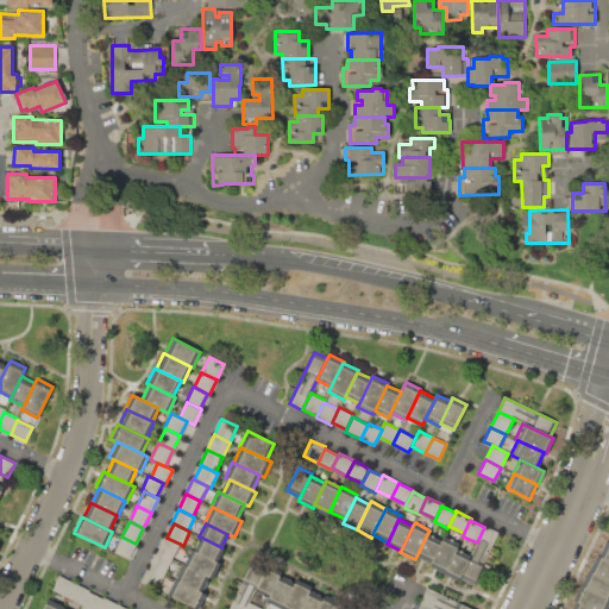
[(484,527),(485,526),(498,532),(473,584),(459,578),(470,556),(477,542),(484,527)]
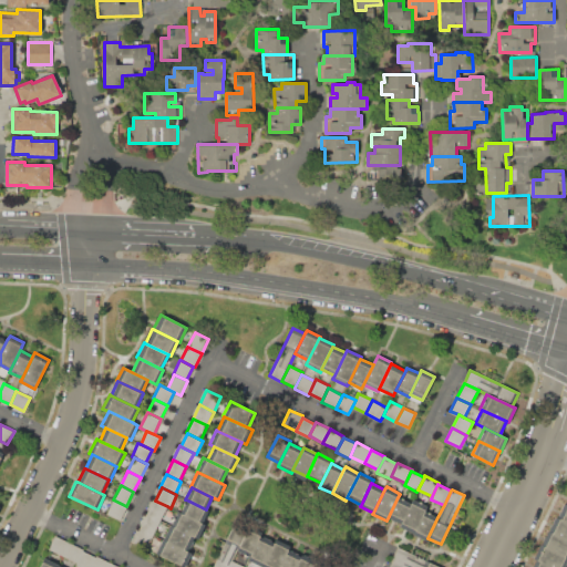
[(411,504),(401,524),(388,518),(398,497),(411,504)]
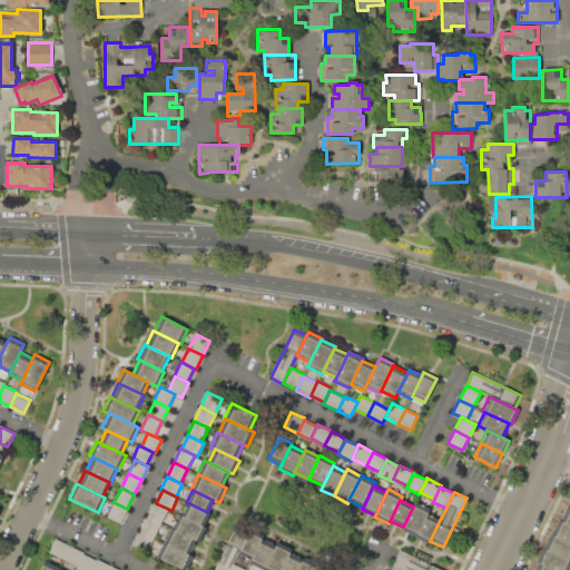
[(107,517),(114,502),(127,509),(120,523),(107,517)]
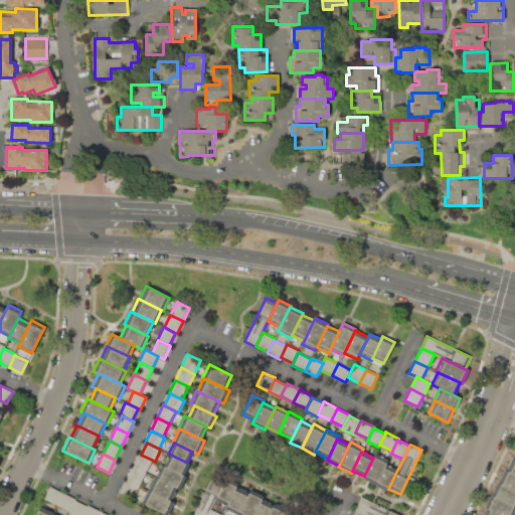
[(133,467),(139,454),(141,455),(152,460),(146,473),(133,467)]
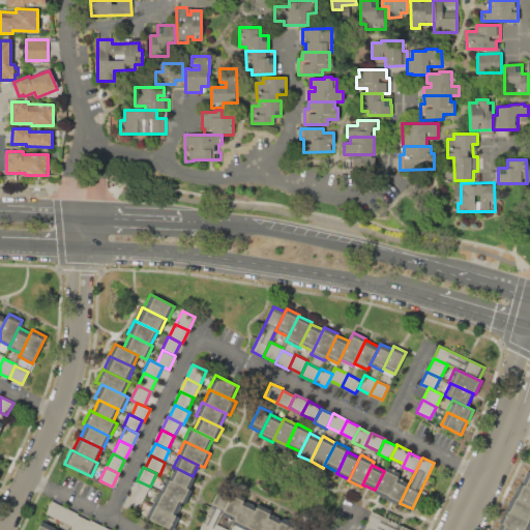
[(174,467),(193,476),(195,477),(188,490),(169,479),(174,467)]
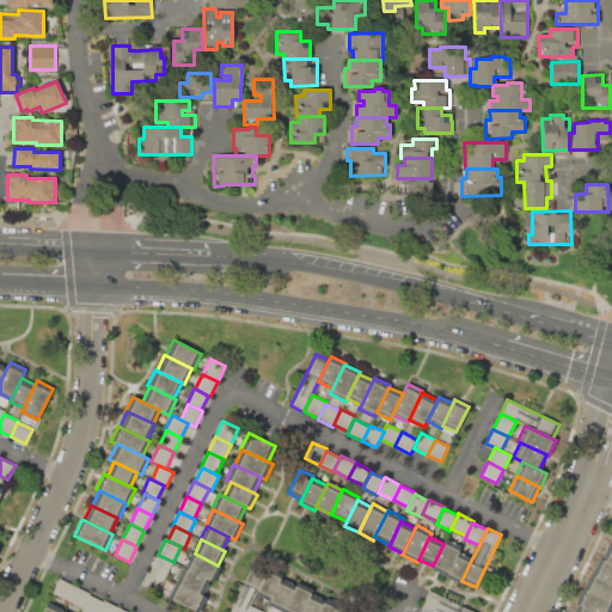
[(459,551),(446,576),(432,569),(433,565),(444,544),(446,539),(461,546),(459,551)]
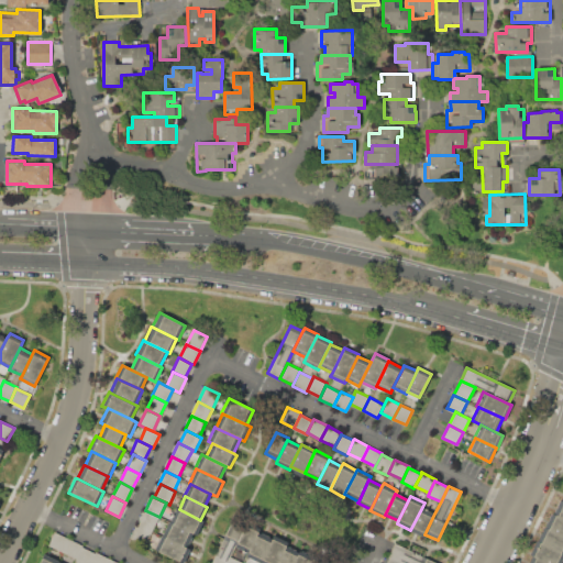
[(562,518),(553,514),(561,499),(562,500),(562,518)]
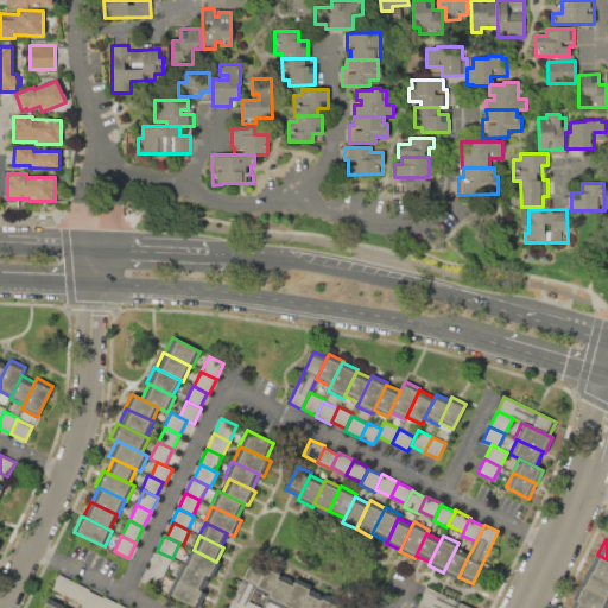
[(469,555),(458,577),(457,580),(443,572),(456,548),(469,555)]
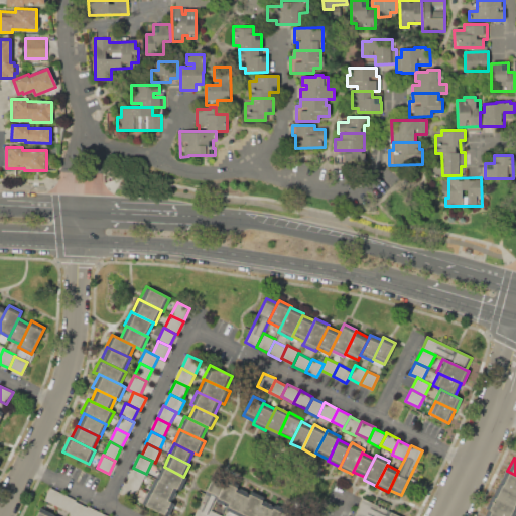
[(164,467),(183,477),(186,478),(179,491),(176,489),(155,479),(161,466),(164,467)]
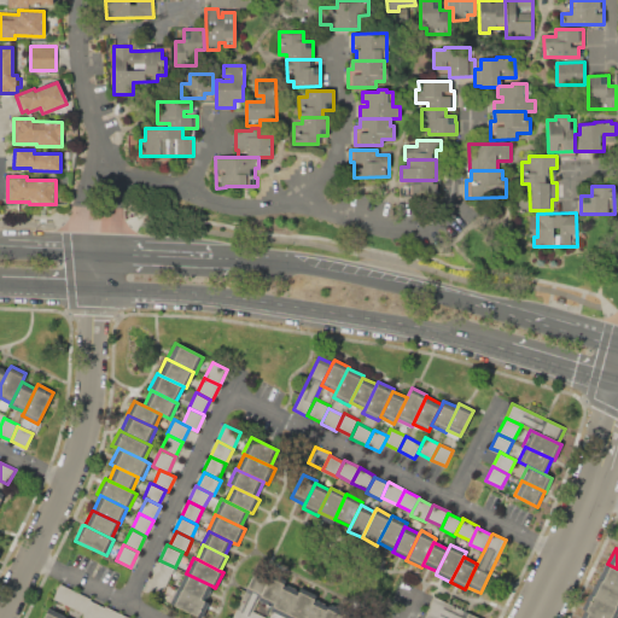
[(152,576),(159,560),(175,567),(168,583),(152,576)]
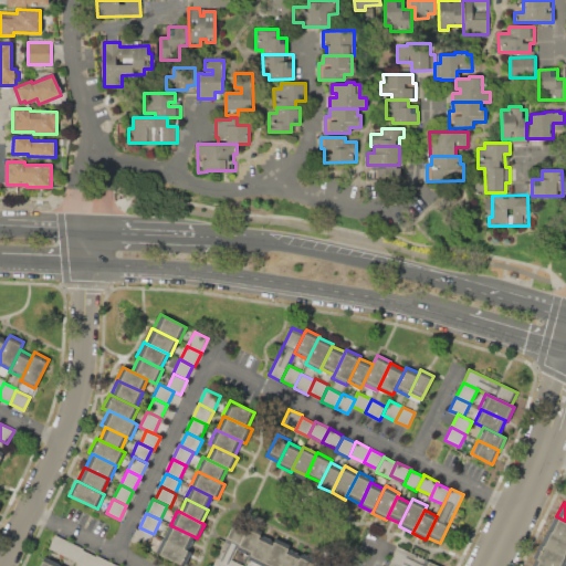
[(565,538),(548,531),(555,516),(556,516),(565,521),(565,538)]
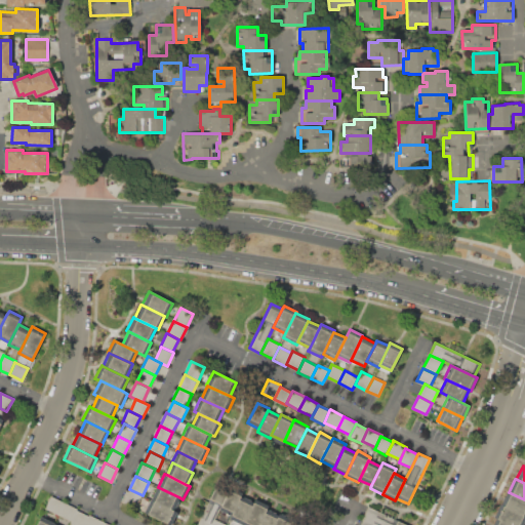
[(158,487),(179,497),(173,511),(151,499),(157,486),(158,487)]
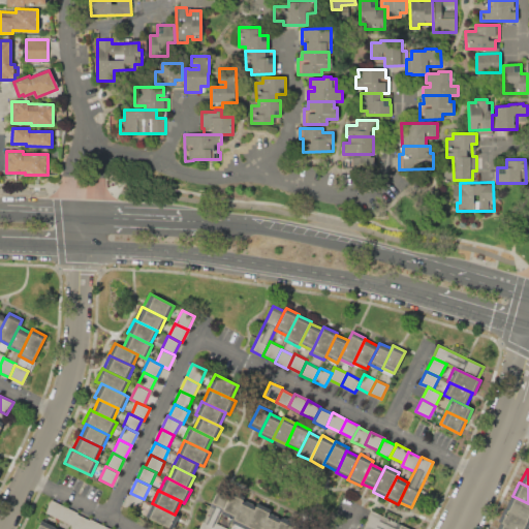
[(229,498),(232,491),(244,497),(243,499),(234,520),(221,514),(229,498)]
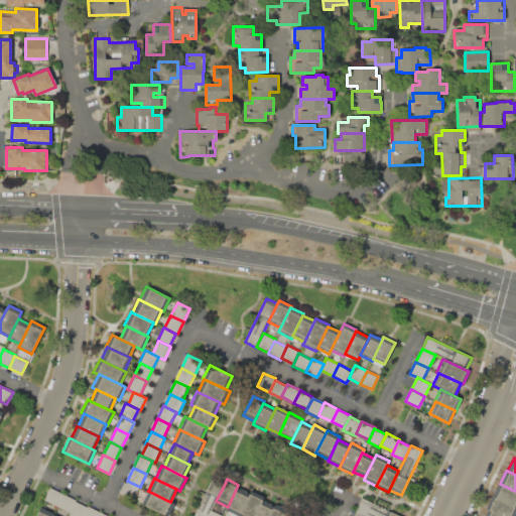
[(212,510),(209,515),(194,515),(212,480),(224,486),(216,501),(212,510)]
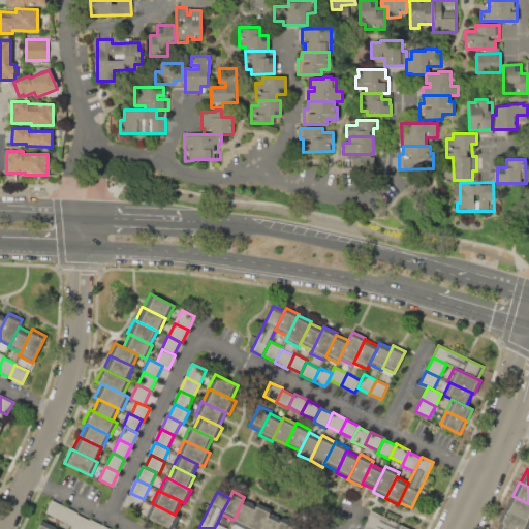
[(124,505),(130,493),(144,499),(136,511),(124,505)]
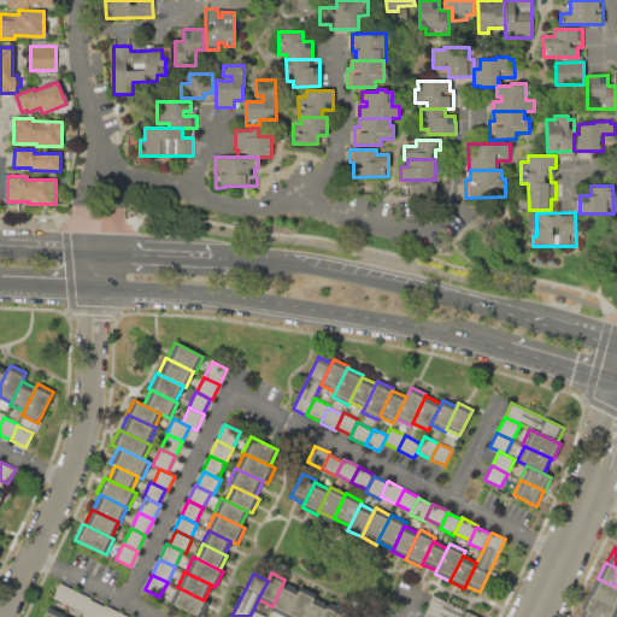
[(616,606),(589,593),(598,577),(598,579),(616,587),(616,606)]
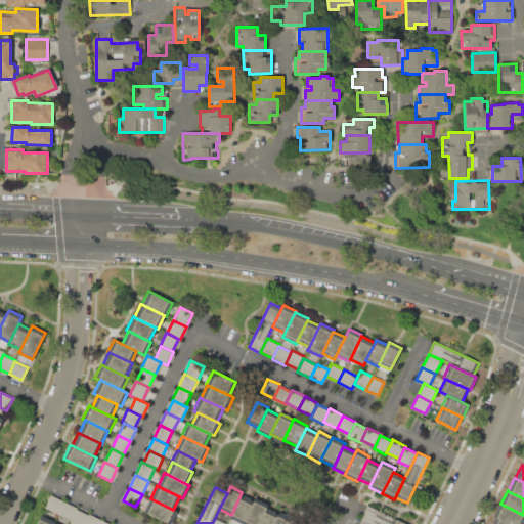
[(241,494),(254,500),(242,523),(229,518),(231,515),(241,494)]
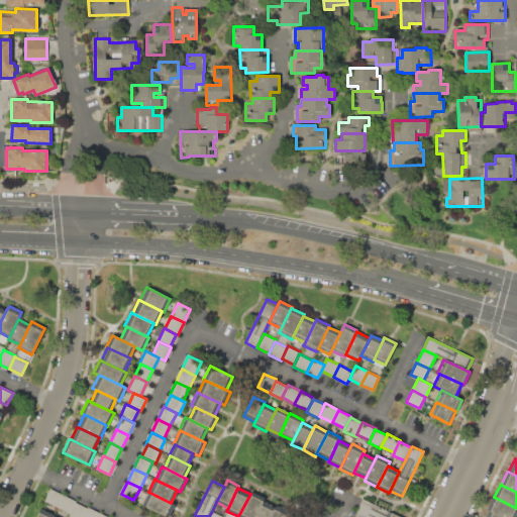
[(50,489),(64,495),(58,507),(44,501),(50,489)]
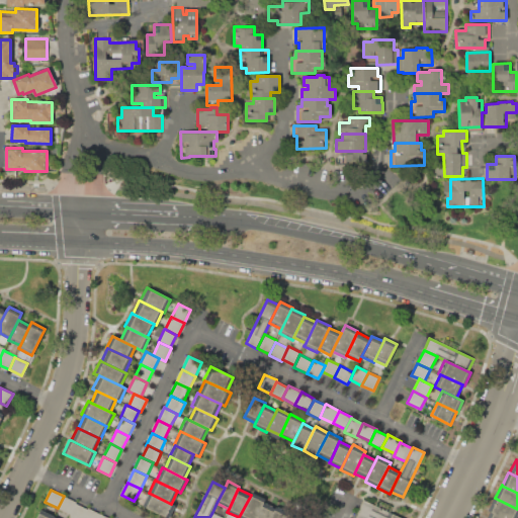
[(149,493),(171,504),(173,505),(167,517),(142,506),(149,493)]
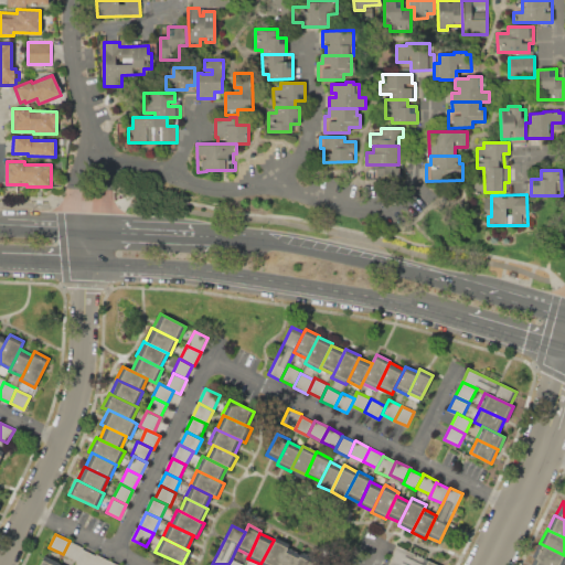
[(260,564),(274,540),(275,537),(289,544),(288,547),(278,564),(260,564)]
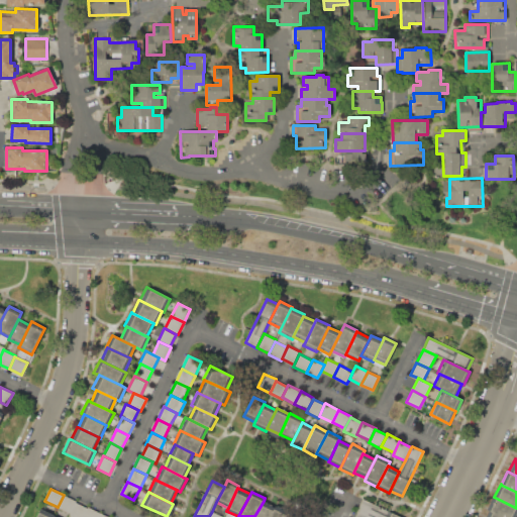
[(64,495),(76,501),(75,502),(70,513),(58,507),(64,495)]
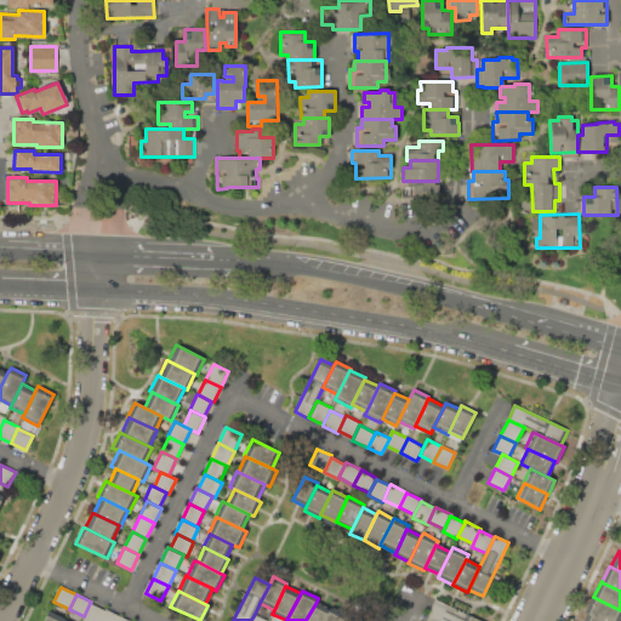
[(600,620),(587,614),(585,613),(593,597),(620,610),(620,614),(617,620),(600,620)]
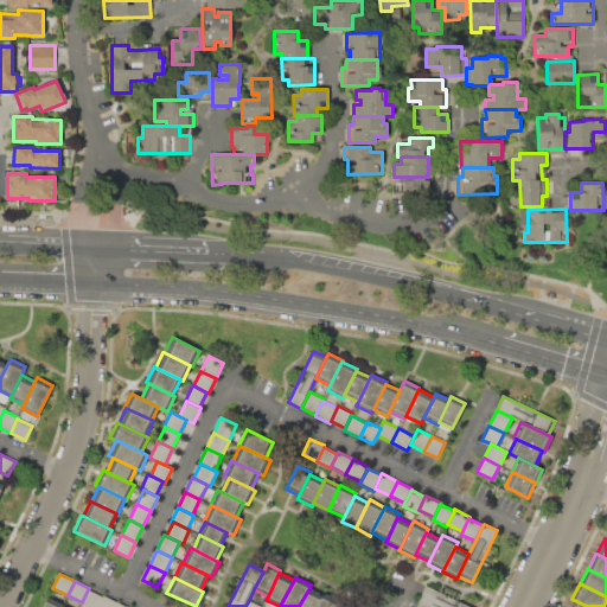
[(436,606),(421,599),(419,599),(426,586),(468,606),(436,606)]
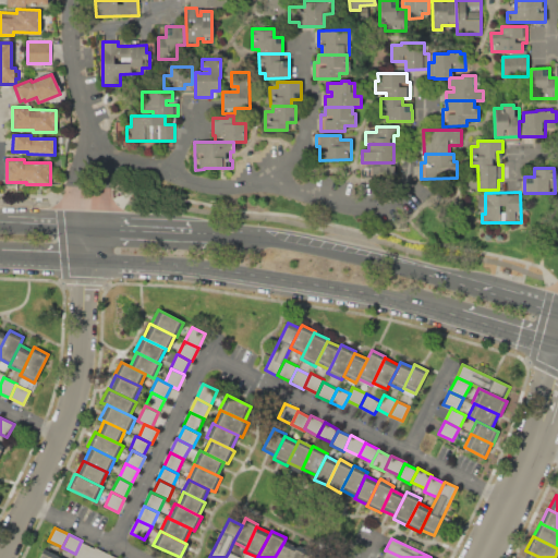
[(275,557),(284,541),(296,546),(291,557),(275,557)]
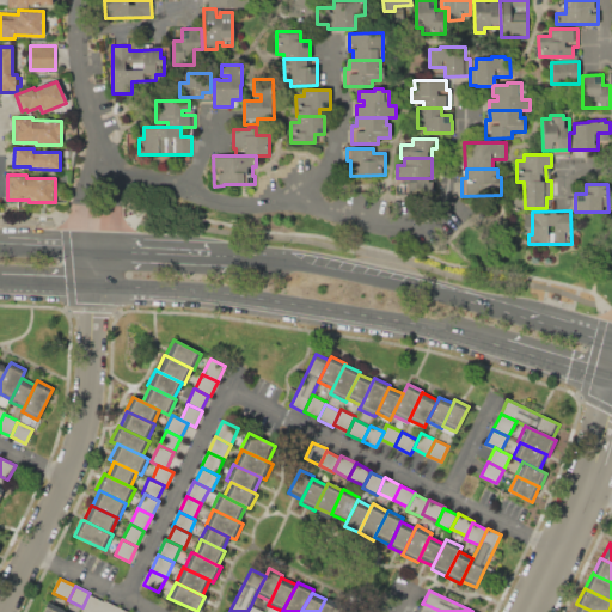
[(89,594),(103,601),(97,611),(86,611),(81,610),(83,607),(89,594)]
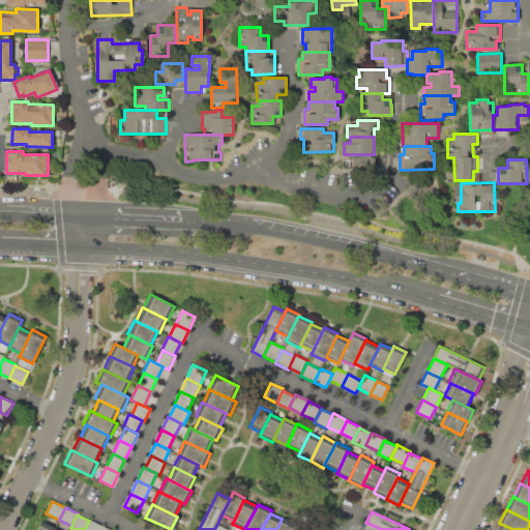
[(276,529),(282,519),(283,518),(295,524),(294,527),(292,529),(276,529)]
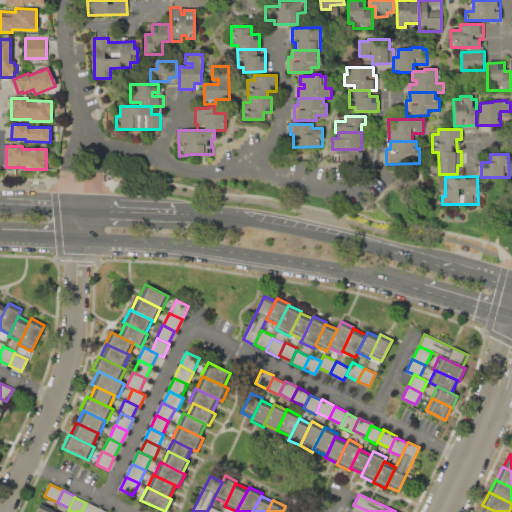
[(81,511),(86,503),(87,502),(99,508),(97,511),(81,511)]
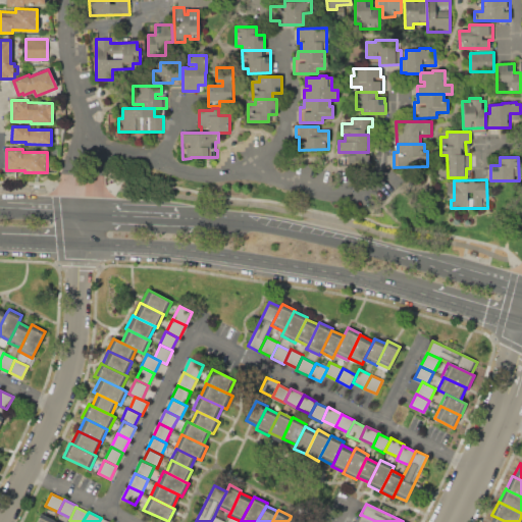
[(53,521),(52,521),(36,521),(41,513),(54,520),(53,521)]
